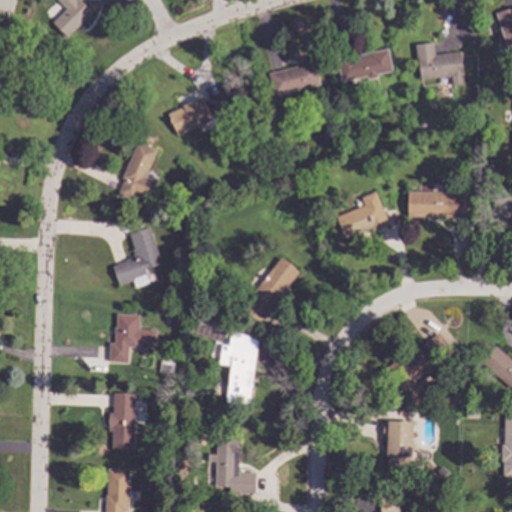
[(80,0),(93,13),(67,38),(52,23),(75,0),(80,0)]
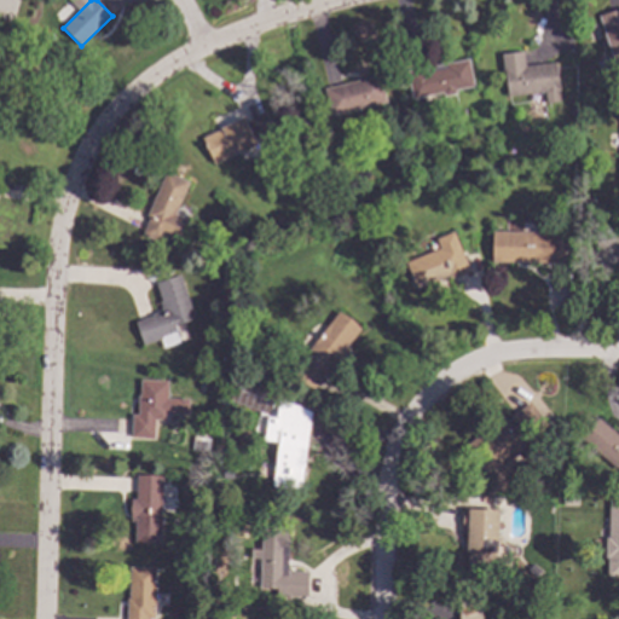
[(618,76),(600,17),(618,9),(618,76)]
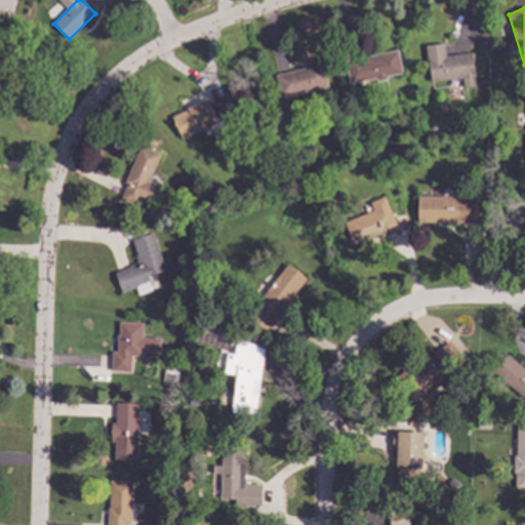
[(446,56),(472,53),(475,77),(431,82),(426,46),(445,44),(446,56)]
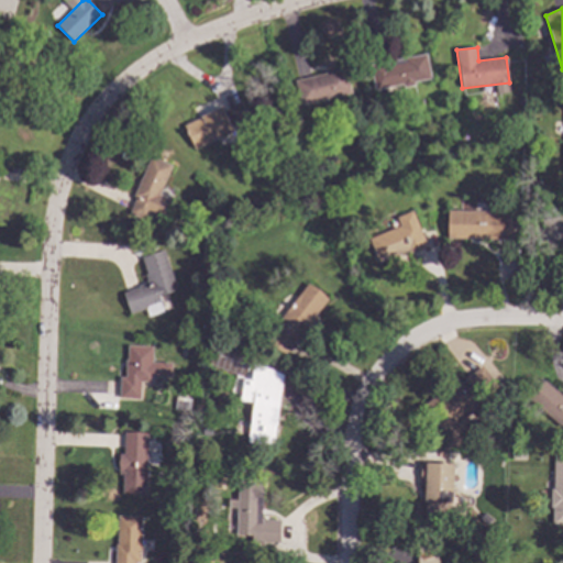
[(31,53),(26,64),(17,59),(21,50),(31,53)]
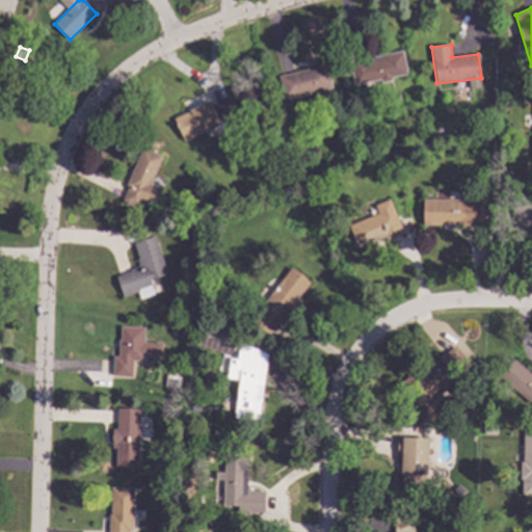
[(407,75),(392,78),(393,81),(382,83),(381,80),(355,85),(350,61),(403,52),(407,75)]
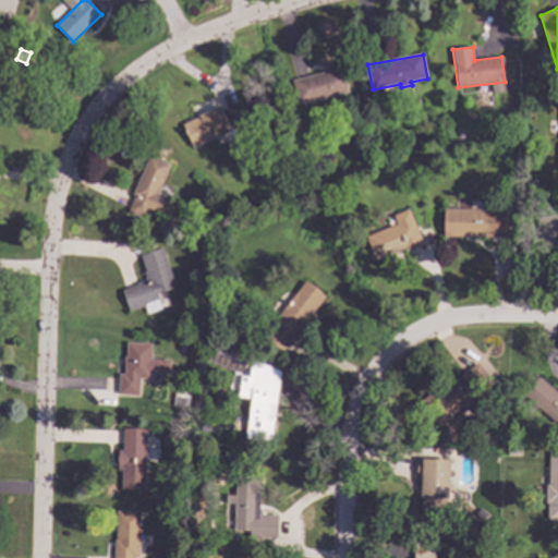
[(349,93),(299,105),(293,81),(343,69),(349,93)]
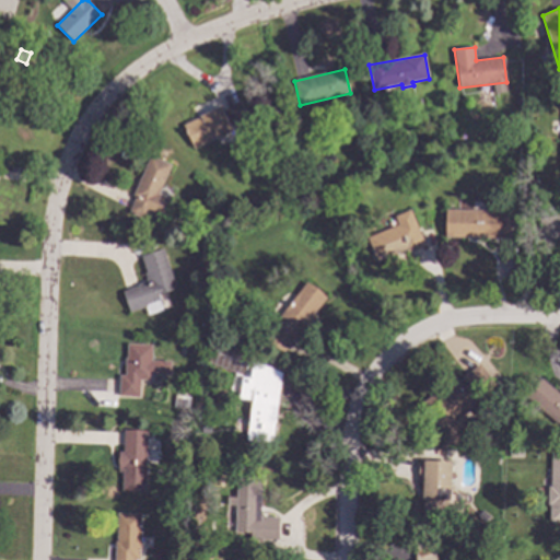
[(248,120),(231,128),(232,131),(195,149),(183,125),(221,106),(223,111),(241,103),(248,120)]
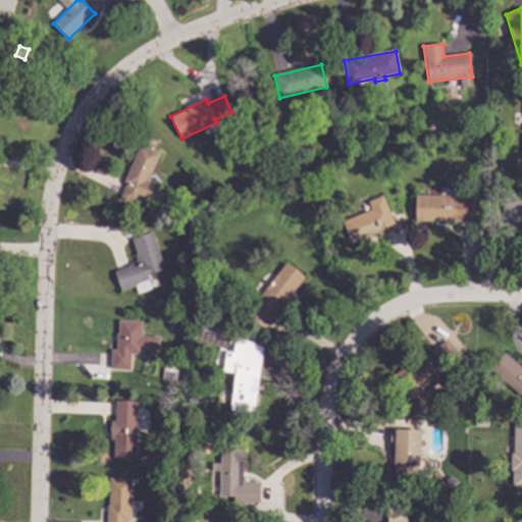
[(160,154),(137,206),(120,198),(126,184),(124,183),(141,145),(160,154)]
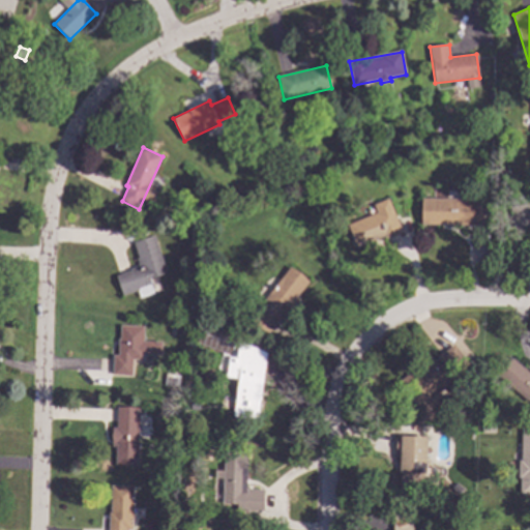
[(403,233),(385,240),(384,237),(357,247),(348,225),(378,213),(374,205),(389,199),(403,233)]
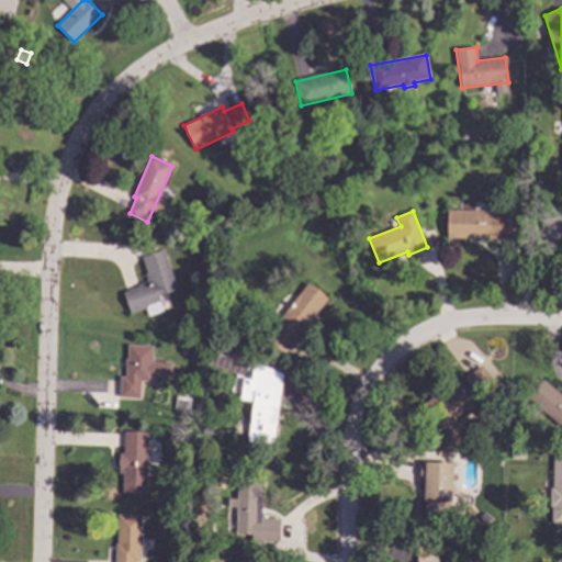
[(512,239),(448,238),(448,211),(512,212),(512,239)]
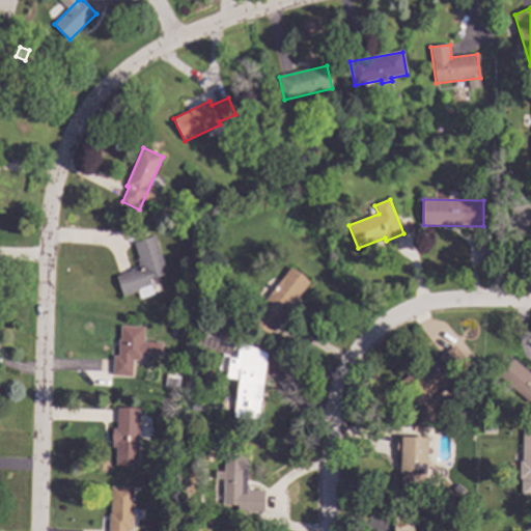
[(530,227),(516,230),(512,207),(530,203),(530,227)]
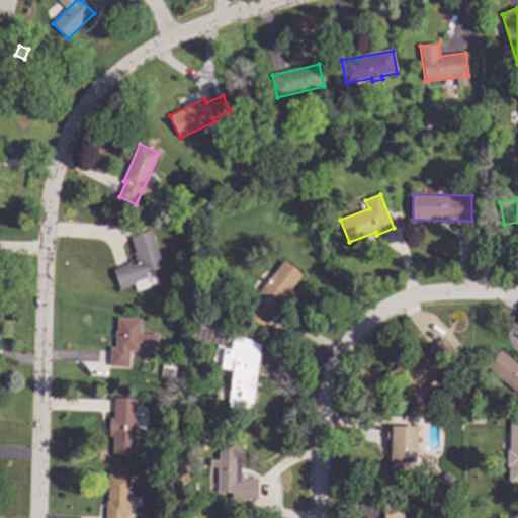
[(163,267),(146,273),(151,287),(137,291),(134,284),(120,289),(113,270),(127,265),(127,264),(137,261),(135,253),(136,252),(131,238),(151,231),(163,267)]
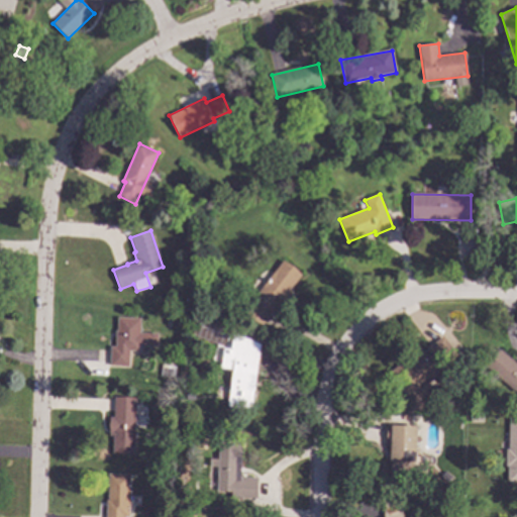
[(302,275),(290,291),(292,292),(278,310),(275,309),(262,326),(246,314),(261,296),(257,294),(283,261),(302,275)]
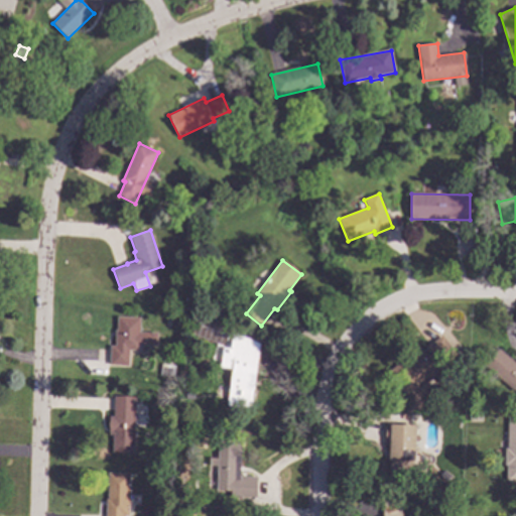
[(232,327),(230,333),(260,344),(251,409),(227,405),(233,369),(221,367),(221,366),(220,365),(220,363),(212,360),(218,344),(191,334),(200,313),(232,327)]
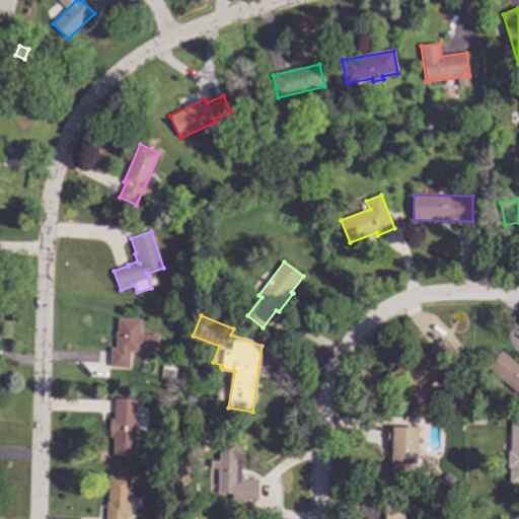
[(142,320),(141,335),(159,336),(158,349),(141,348),(140,353),(130,353),(130,368),(110,367),(112,348),(116,348),(117,332),(118,332),(119,319),(142,320)]
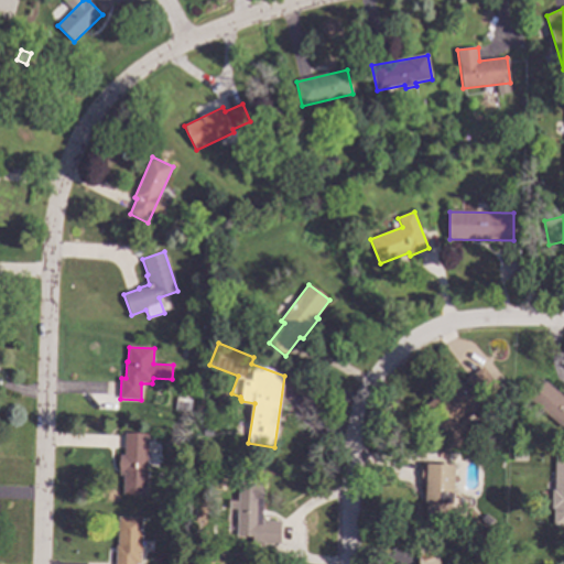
[(499,388),(478,404),(480,408),(455,427),(453,424),(442,433),(423,408),(459,380),(467,390),(470,387),(466,380),(483,367),(499,388)]
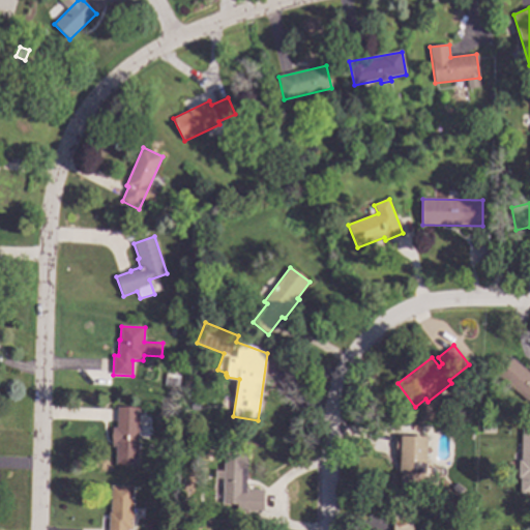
[(529,403),(498,376),(513,358),(529,373),(529,403)]
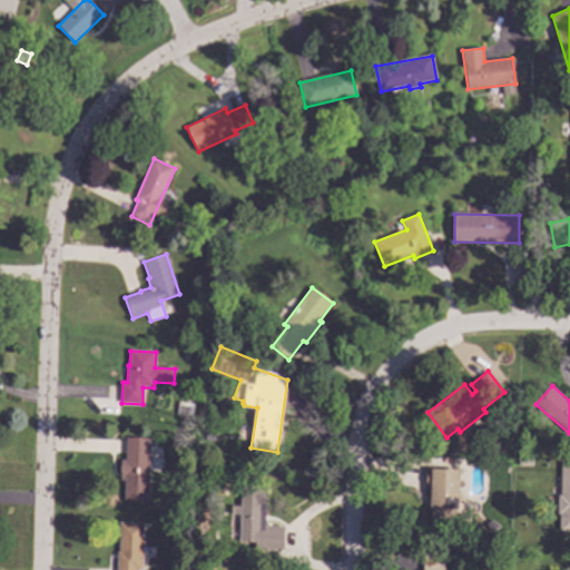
[(217,434),(216,442),(205,441),(206,433),(217,434)]
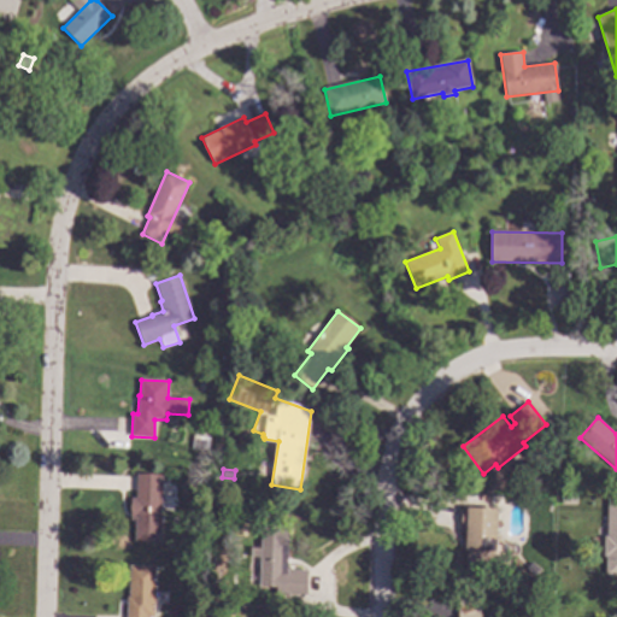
[(163,475),(162,542),(135,541),(135,521),(130,519),(131,498),(136,499),(137,475),(163,475)]
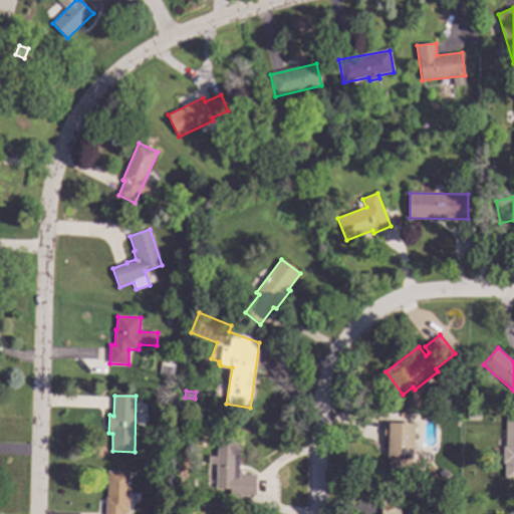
[(404,423),(404,424),(416,424),(414,459),(412,459),(412,462),(420,462),(419,476),(389,474),(390,443),(384,443),(384,422),(404,423)]
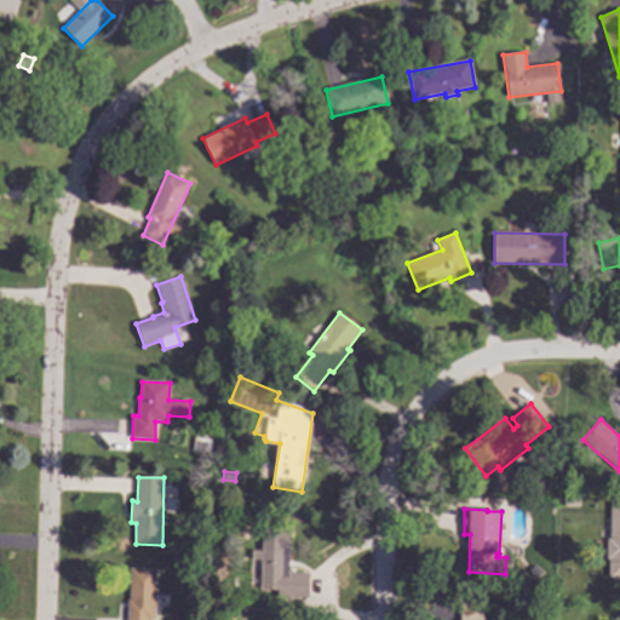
[(619,514),(619,577),(608,577),(609,558),(607,558),(607,539),(609,539),(610,514),(619,514)]
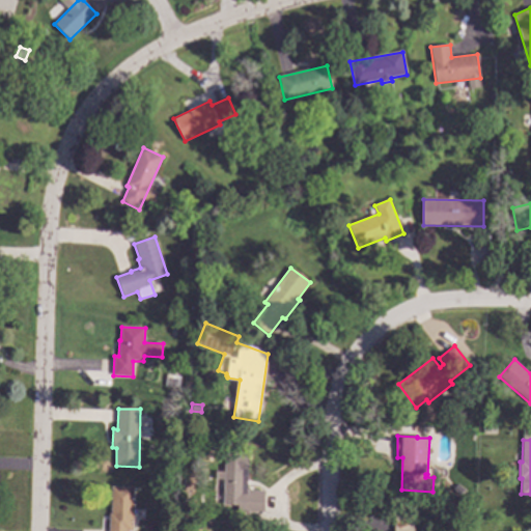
[(248,451),(247,491),(266,491),(264,512),(238,511),(239,506),(224,505),(224,501),(213,501),(214,484),(224,485),(225,451),(248,451)]
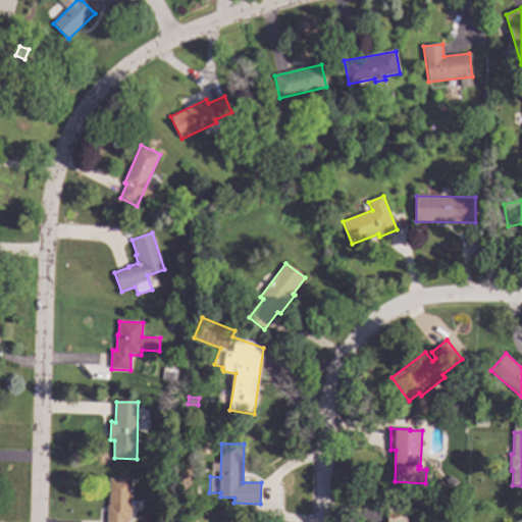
[(456,482),(451,487),(445,481),(450,476),(456,482)]
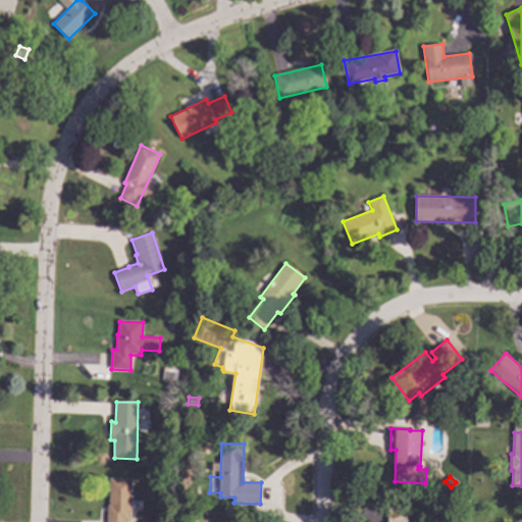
[(133,479),(132,521),(107,521),(108,505),(109,505),(110,478),(133,479)]
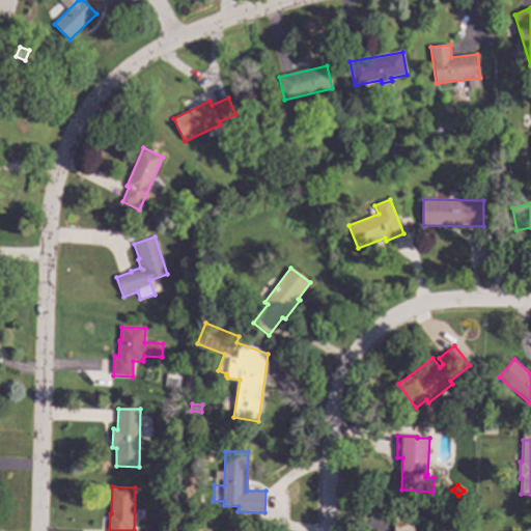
[(415,516),(414,530),(394,530),(395,515),(415,516)]
